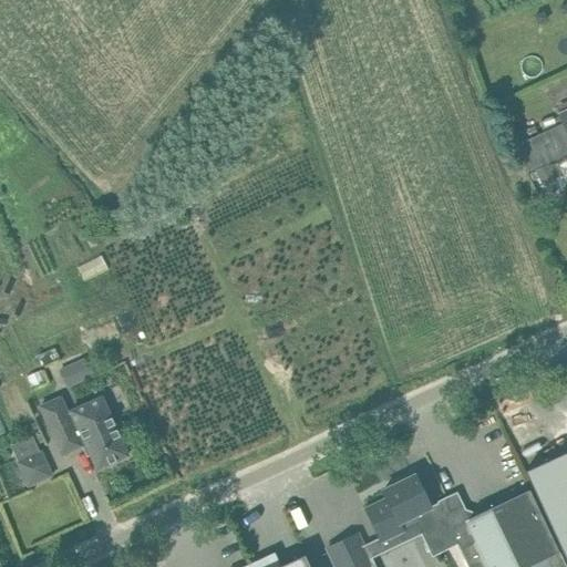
[(566,101),(557,105),(560,112),(557,113),(562,123),(515,145),(527,172),(566,153),(566,101)]
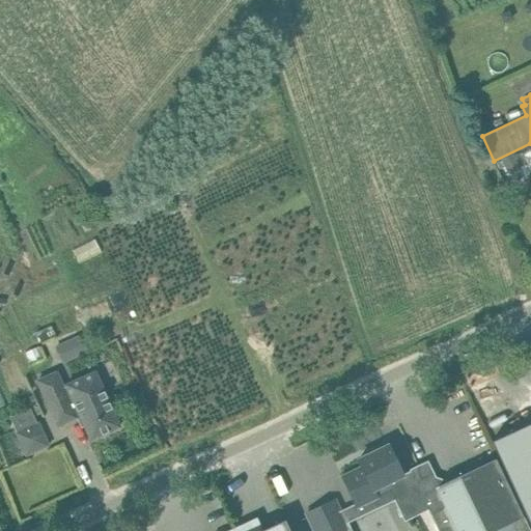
[(80,335),(55,346),(63,363),(87,353),(80,335)]
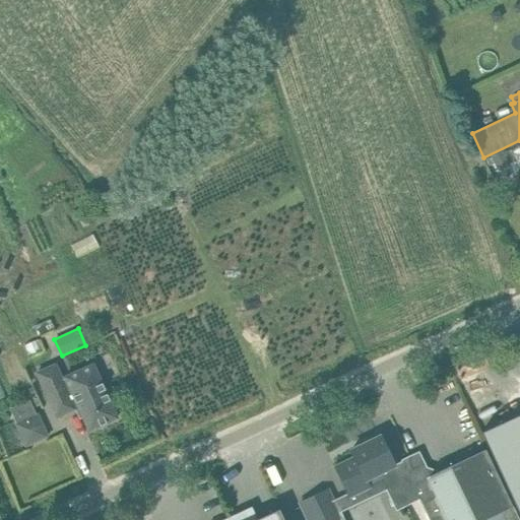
[(62,379),(55,365),(37,373),(57,416),(75,408),(74,407),(78,406),(88,430),(117,417),(93,364),(65,377),(65,378),(62,379)]
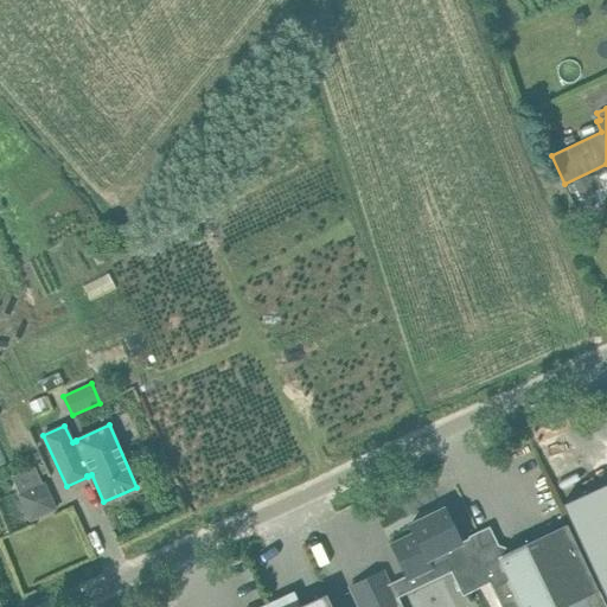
[(30,521),(55,509),(44,484),(19,496),(30,521)]
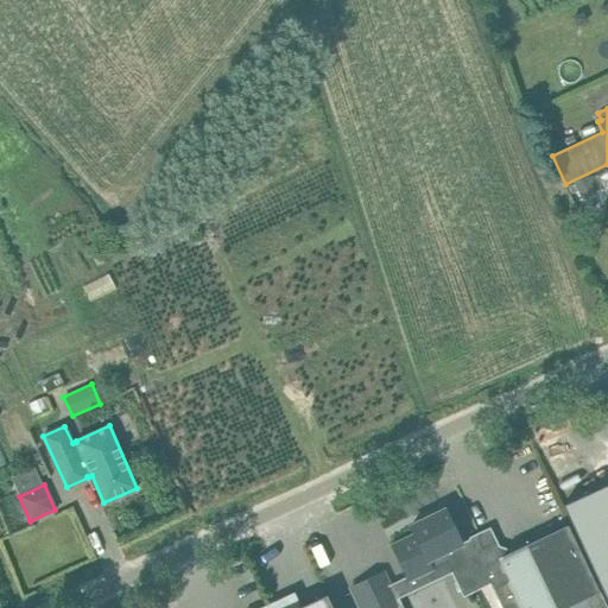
[(589,494),(564,506),(607,601),(607,491),(591,499),(589,494)]
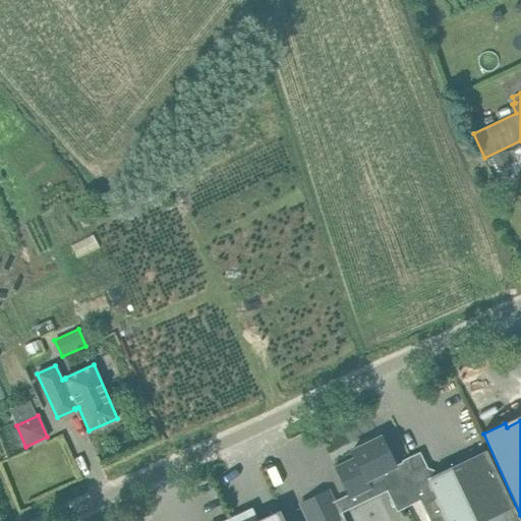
[(403,509),(421,501),(413,484),(431,476),(420,452),(401,461),(402,462),(395,465),(382,437),(351,451),(355,458),(336,468),(350,498),(370,487),(367,480),(381,474),(387,476),(403,509)]
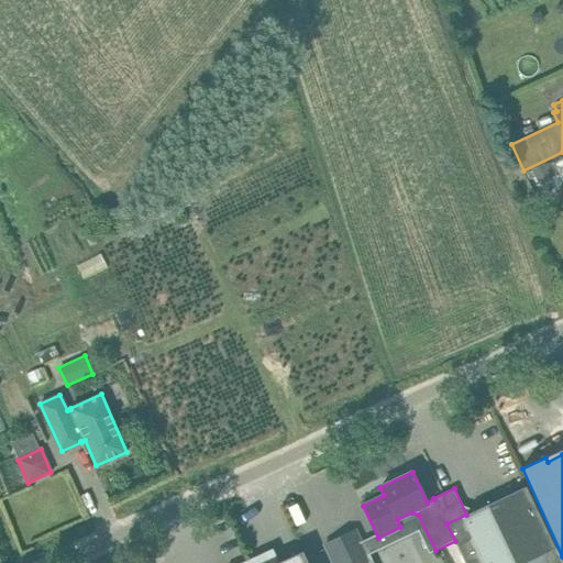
[(446,523),(455,541),(465,562),(562,562),(526,486),(466,515),(446,523)]
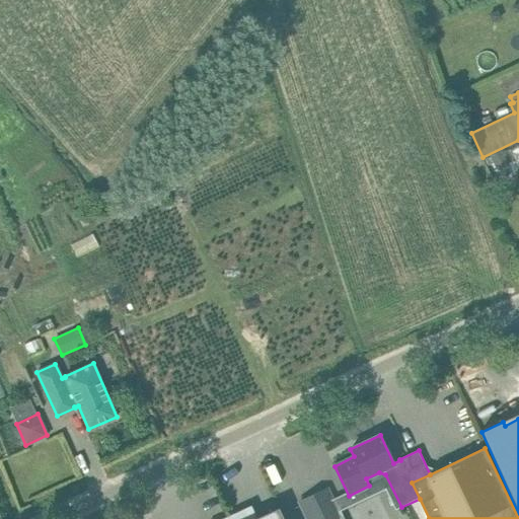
[(299,502),(306,518),(335,518),(341,517),(327,489),(299,502)]
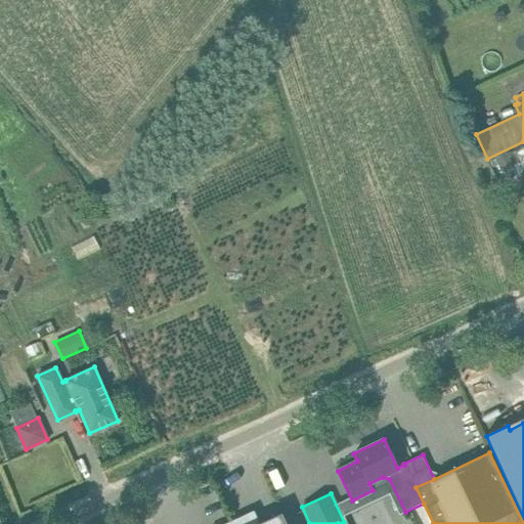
[(287,523),(282,513),(259,523),(254,512),(227,523),(287,523)]
